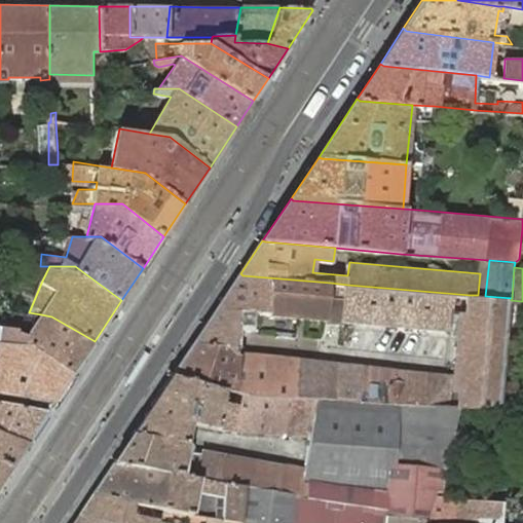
[(243,275),(240,273),(206,326),(240,329),(252,330),(254,312),(264,312),(327,319),(330,283),(243,275)]
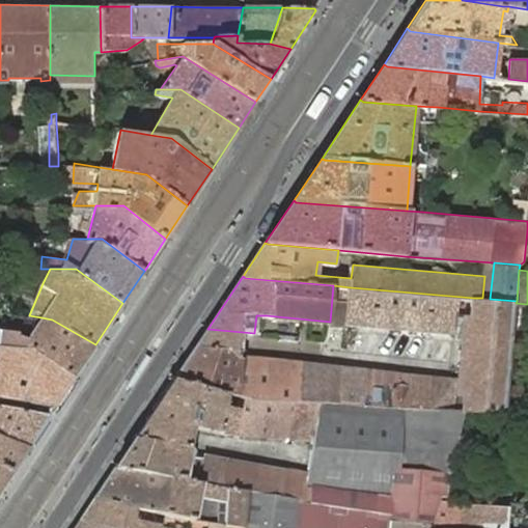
[(351,287),(333,285),(330,322),(348,323),(351,287)]
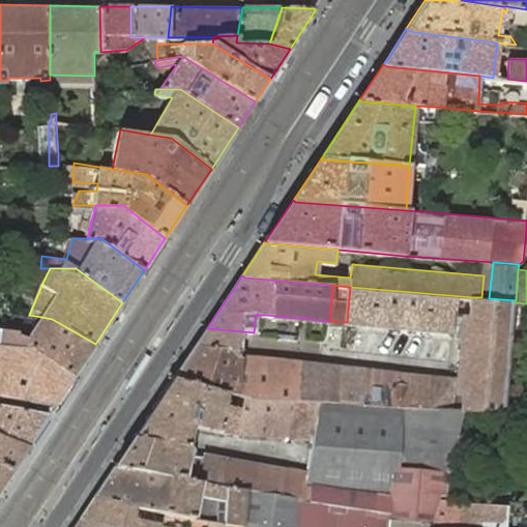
[(471,317),(473,297),(350,287),(347,322),(447,331),(457,331),(459,316),(464,316),(471,317)]
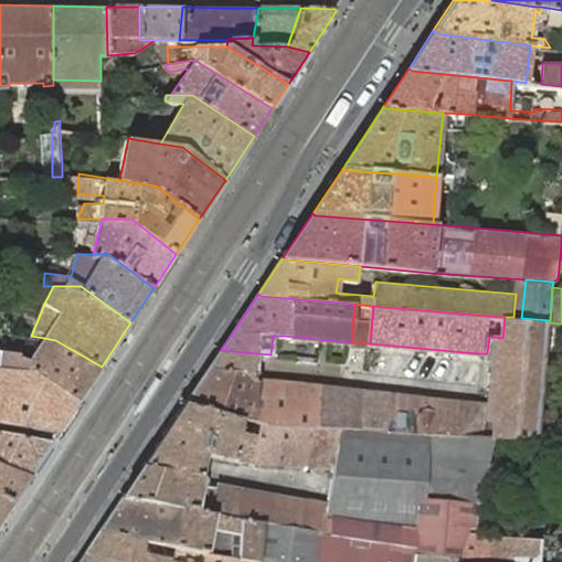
[(550,320),(521,318),(513,317),(505,317),(502,338),(497,403),(494,436),(495,436),(517,436),(539,437),(540,424),(541,407),(542,398),(545,358),(549,322),(550,320)]
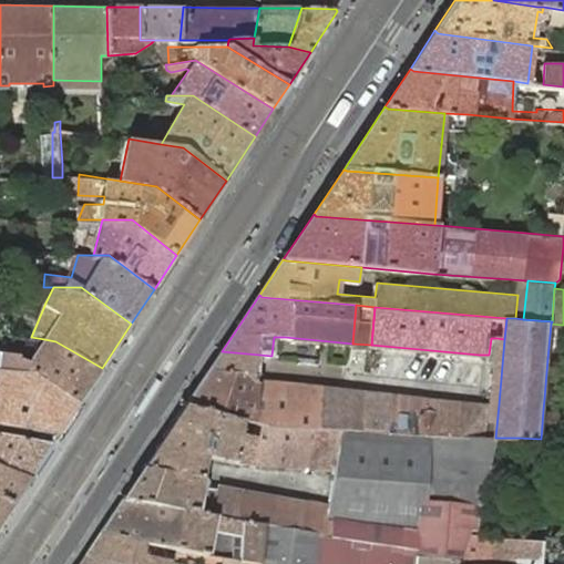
[(499,404),(504,339),(496,338),(491,404),(499,404)]
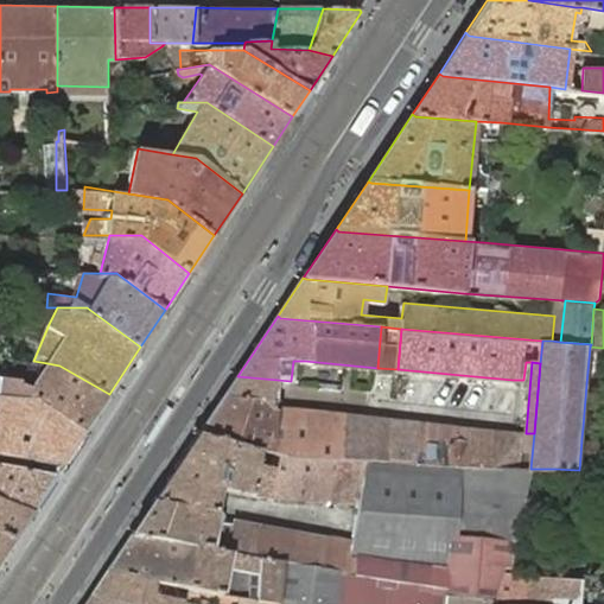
[(0,377),(0,395),(36,399),(86,431),(109,394),(59,366),(48,363),(35,386),(21,382),(23,379),(2,376),(1,379),(0,377)]
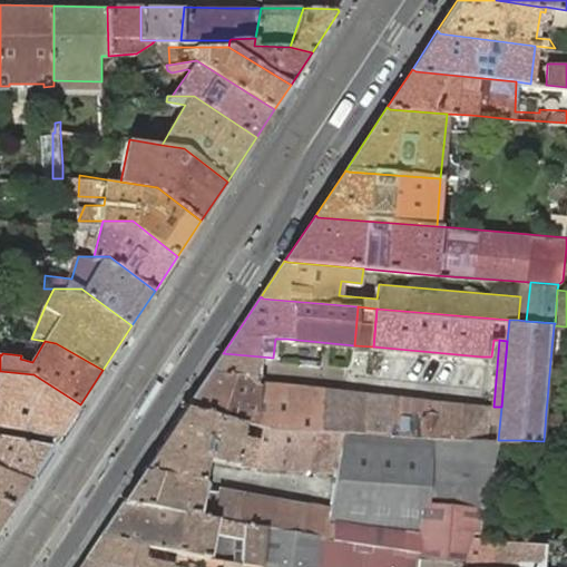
[(261,357),(223,353),(217,361),(212,370),(258,377),(260,367),(261,357)]
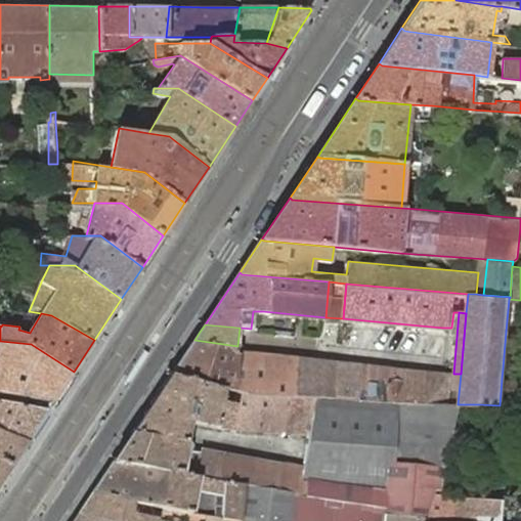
[(194,340),(172,374),(175,376),(233,388),(237,350),(237,346),(194,340)]
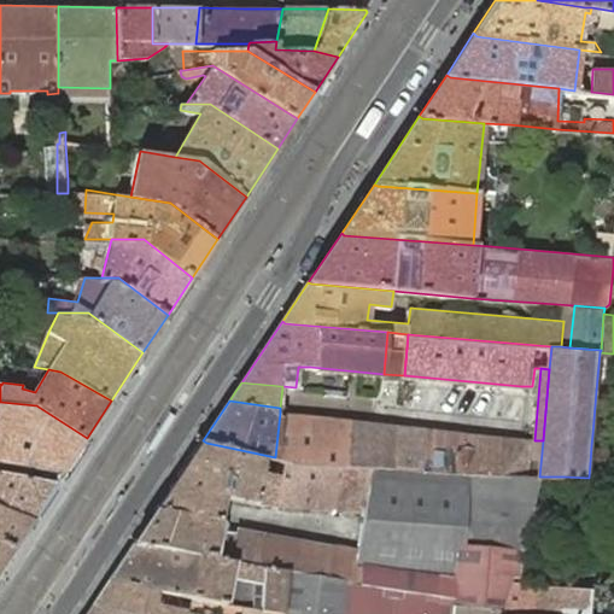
[(0,402),(0,461),(64,473),(87,438),(36,405),(0,402)]
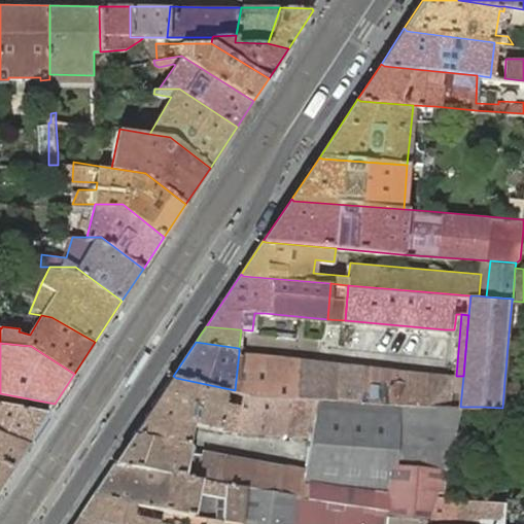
[(239,352),(235,390),(250,394),(292,397),(297,358),(239,352)]
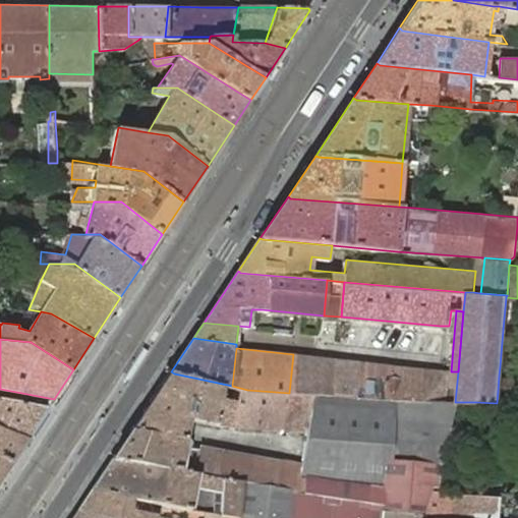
[(337,359),(293,354),(289,393),(315,394),(334,395),(337,359)]
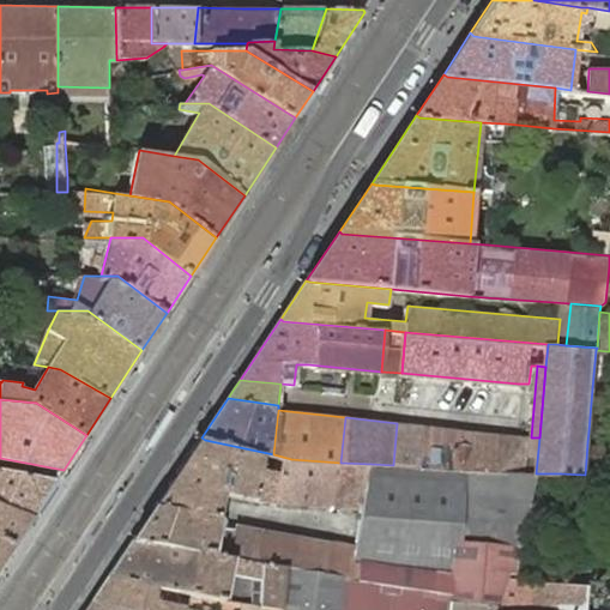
[(424,426),(397,423),(393,465),(421,466),(424,426)]
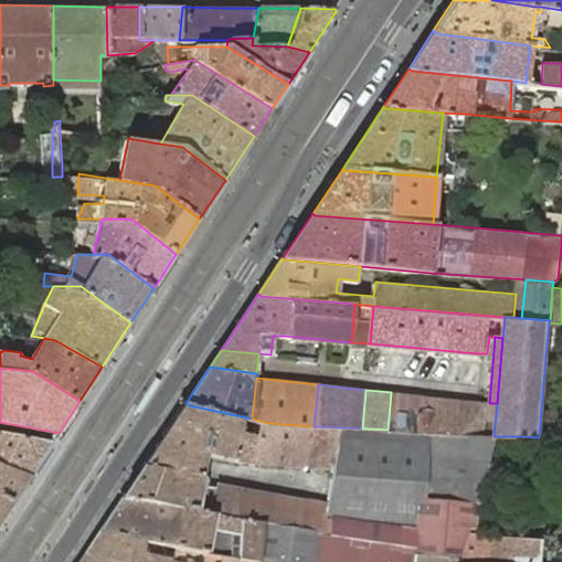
[(421,395),(391,392),(388,430),(416,432),(421,395)]
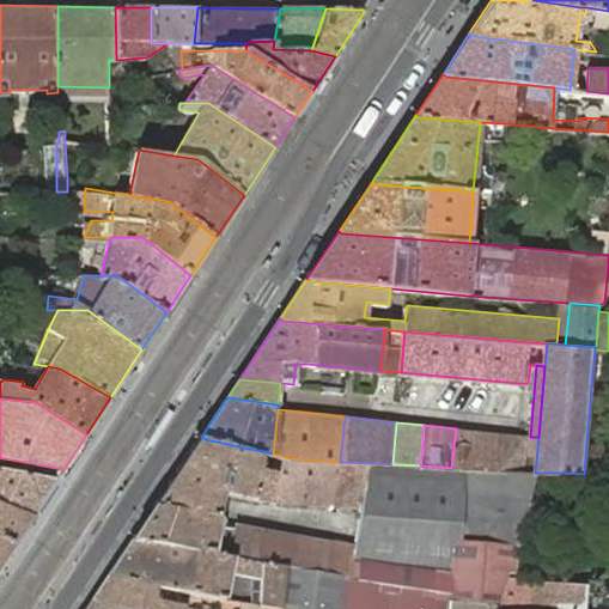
[(456,428),(451,468),(473,469),(476,431),(456,428)]
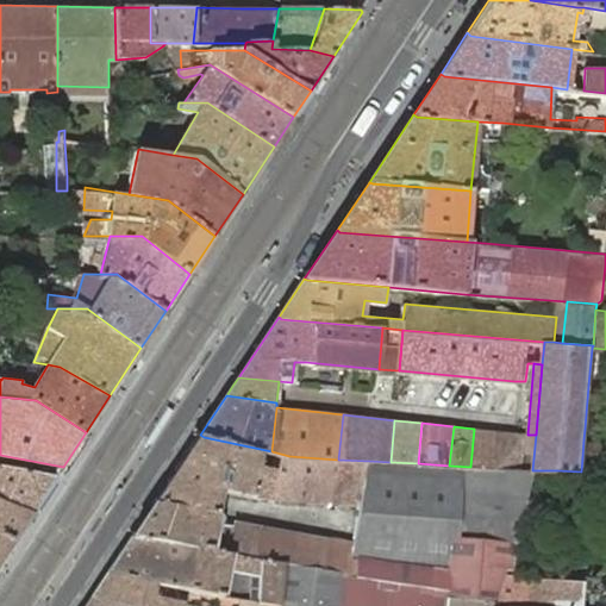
[(532,470),(536,435),(528,435),(474,429),(470,467),(532,470)]
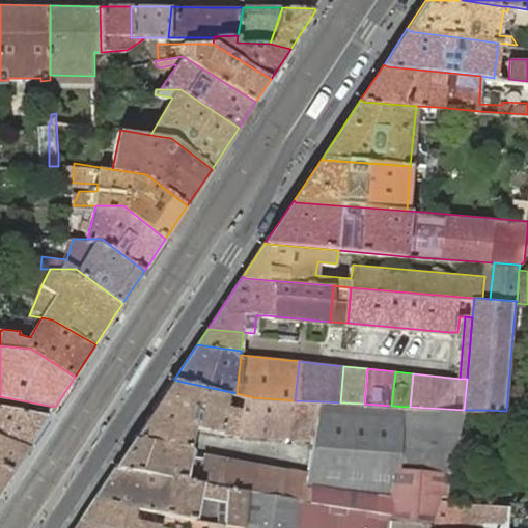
[(177,381),(174,379),(149,416),(153,418),(195,426),(221,432),(315,439),(322,401),(295,400),(252,397),(237,393),(177,381)]
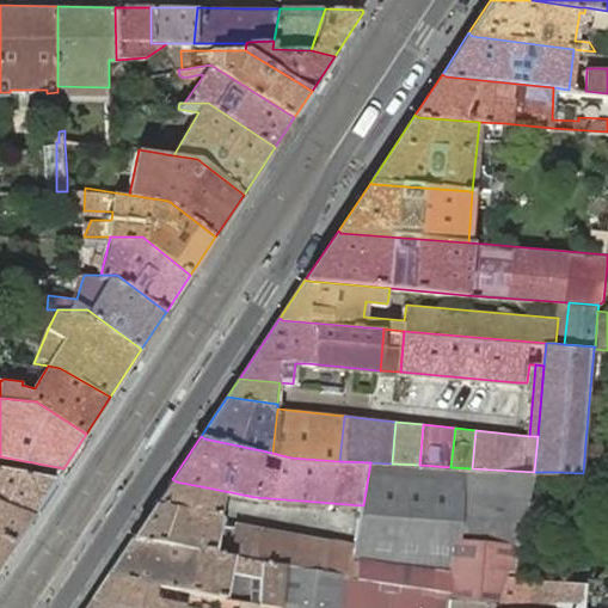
[(607,443),(585,441),(584,459),(607,461),(607,443)]
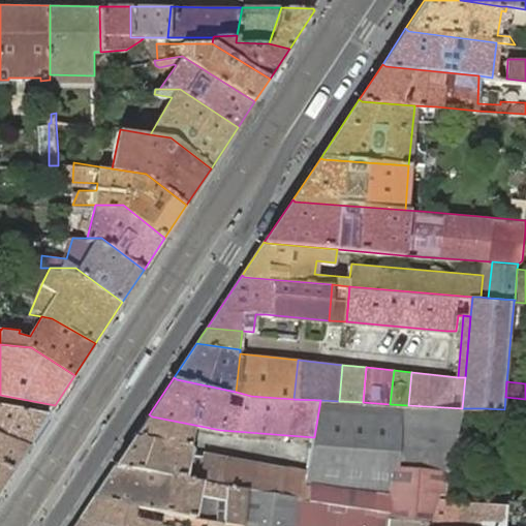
[(339,401),(320,400),(314,437),(308,469),(227,454),(222,484),(248,488),(245,523),(244,525),(389,525),(390,517),(432,521),(438,498),(440,492),(446,493),(451,469),(458,438),(463,408),(462,408),(408,405),(390,404),(363,402),(339,401)]
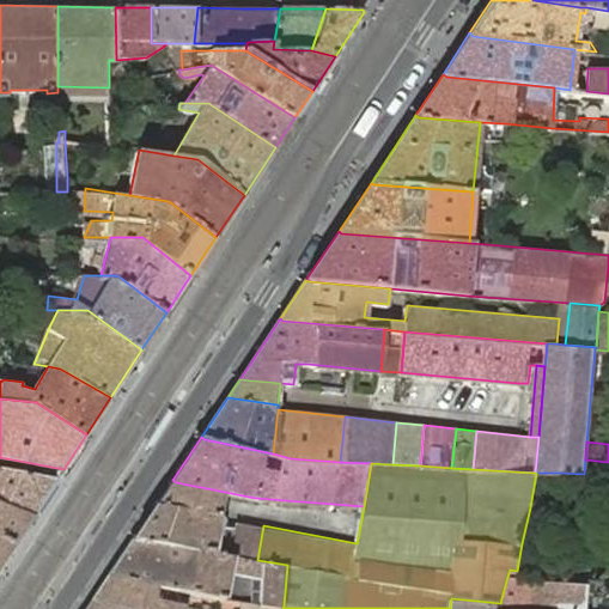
[(0,468),(0,504),(31,516),(55,480),(54,477),(0,468)]
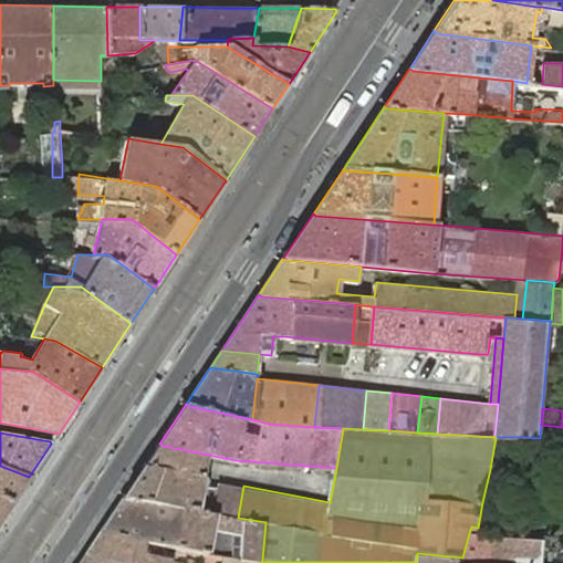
[(163,446),(159,444),(154,452),(145,466),(147,468),(204,476),(206,465),(208,455),(163,446)]
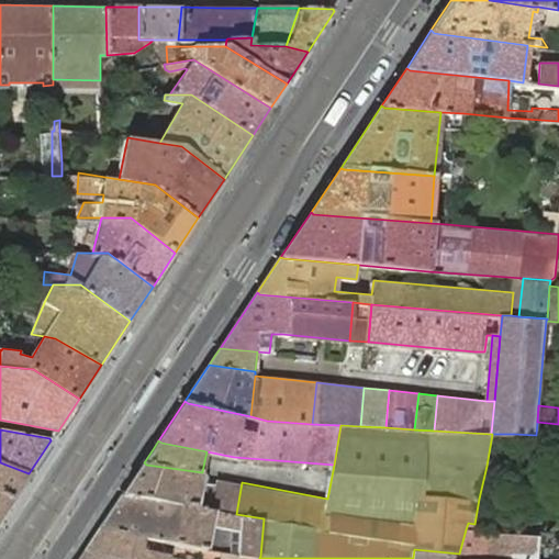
[(0,489),(14,496),(29,473),(0,462),(0,489)]
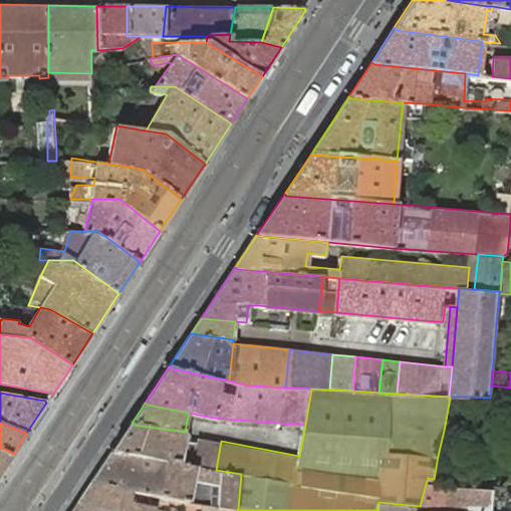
[(132,423),(112,451),(115,453),(197,466),(216,470),(221,441),(192,436),(192,434),(185,432),(134,425),(132,423)]
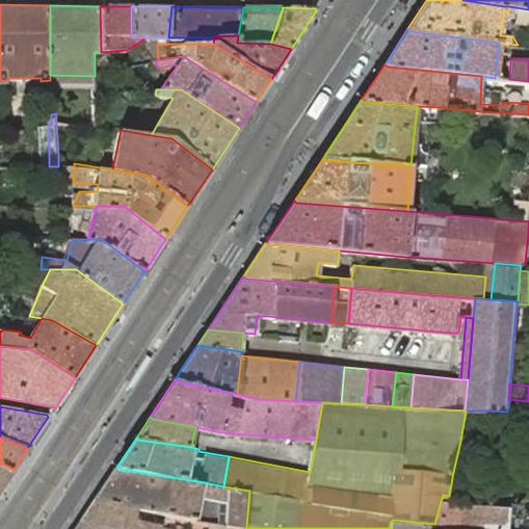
[(0,463),(0,490),(14,470),(0,463)]
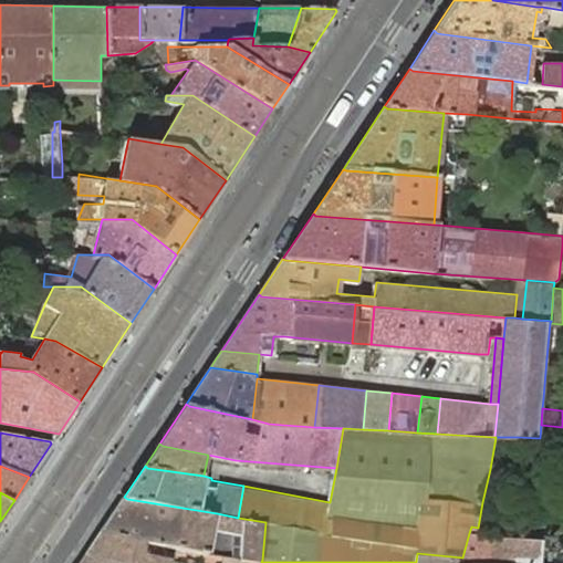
[(124,497),(102,531),(105,532),(159,542),(209,552),(215,528),(244,533),(242,556),(262,560),(266,522),(238,518),(217,513),(127,499),(124,497)]
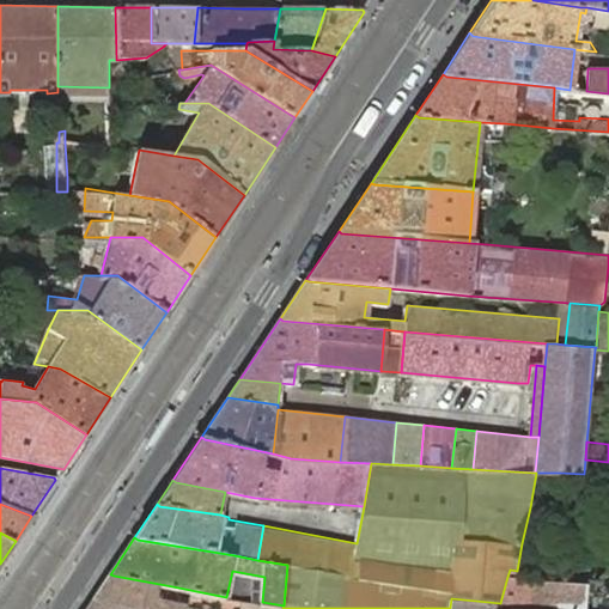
[(110,574),(93,600),(97,602),(131,608),(183,608),(184,602),(170,600),(172,586),(114,576),(110,574)]
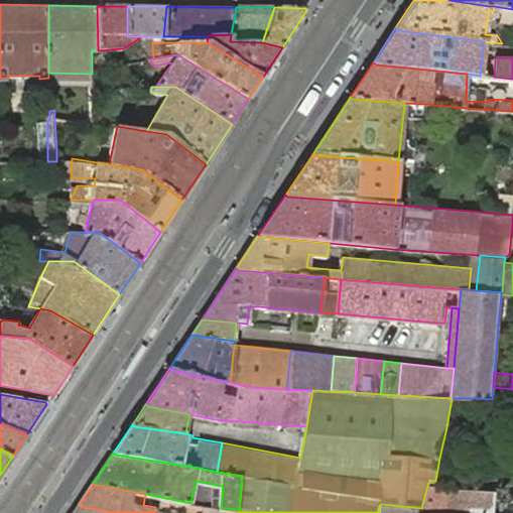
[(450,488),(427,486),(421,508),(419,512),(446,512),(451,488),(450,488)]
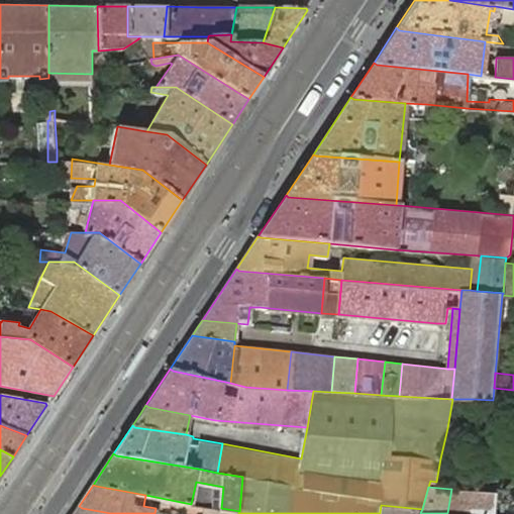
[(238,513),(239,511),(221,508),(197,504),(196,510),(171,506),(170,513),(238,513)]
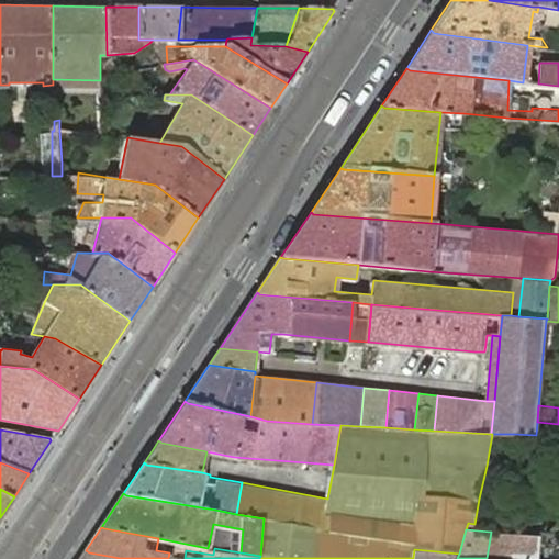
[(457,558),(459,554),(414,549),(413,558),(457,558)]
